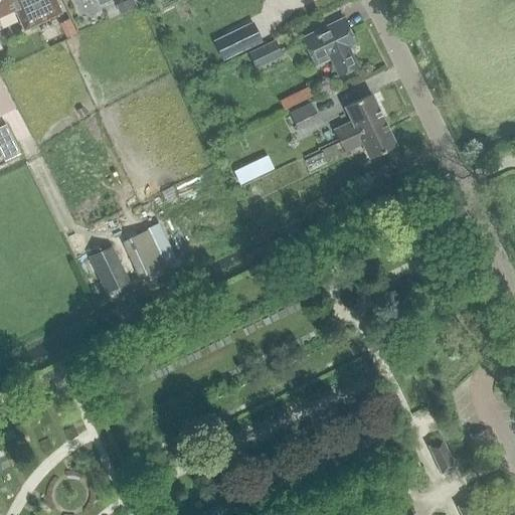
[(0,0),(0,16),(14,10),(24,30),(60,13),(53,0),(0,0)]
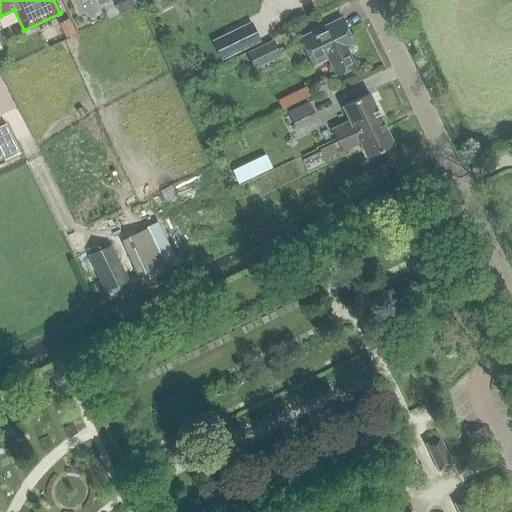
[(130,0),(125,0),(114,5),(118,14),(134,7),(130,0)]
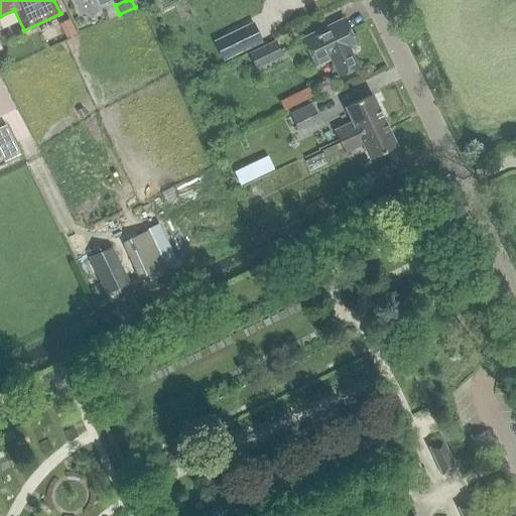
[(69,19),(57,24),(66,39),(77,34),(69,19)]
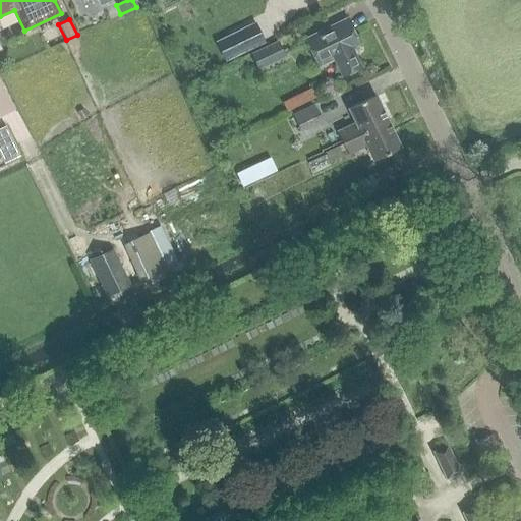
[(342,77),(360,68),(350,47),(357,44),(346,19),(304,39),(317,68),(334,60),(342,77)]
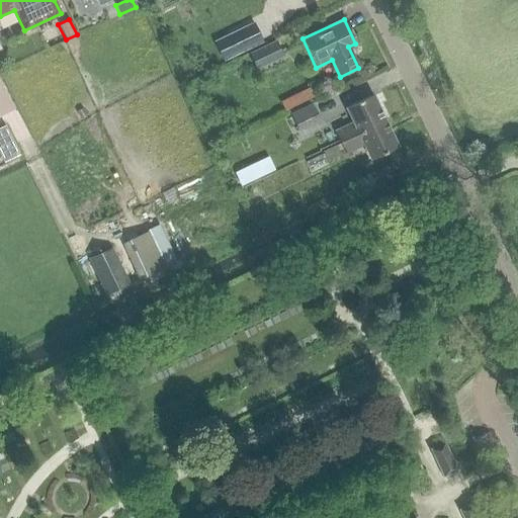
[(232,31),(214,40),(224,59),(241,51),(232,31)]
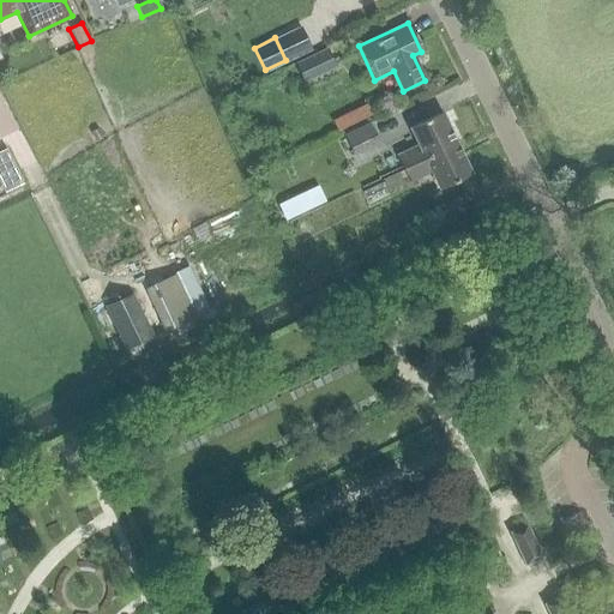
[(305,82),(335,67),(326,49),(295,62),(305,82)]
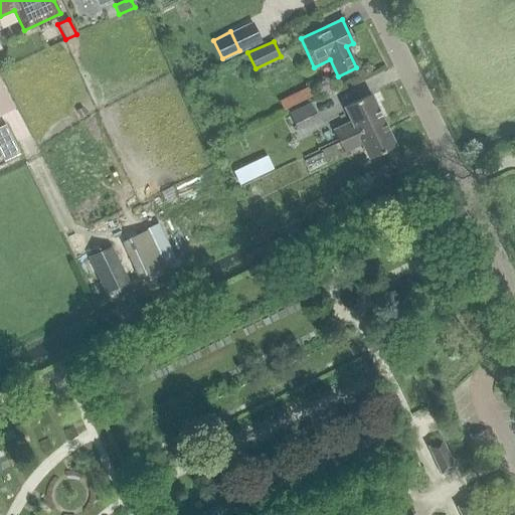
[(283,110),(312,96),(307,86),(278,101),(283,110)]
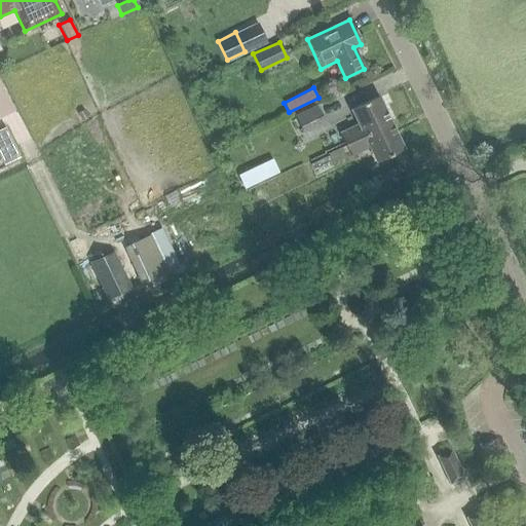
[(345,145),(390,123),(378,97),(351,109),(359,124),(340,134),(345,145)]
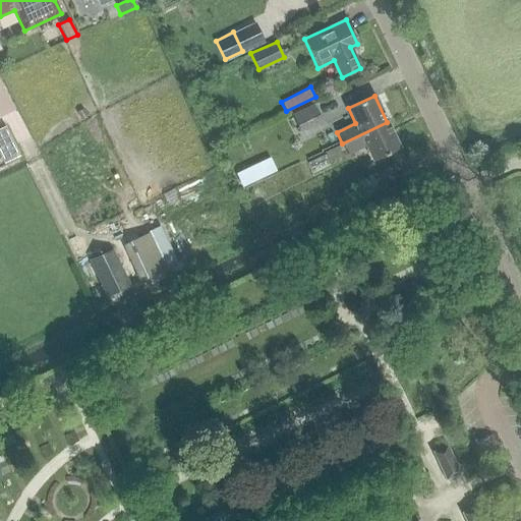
[(293,118),(300,133),(323,123),(314,107),(293,118)]
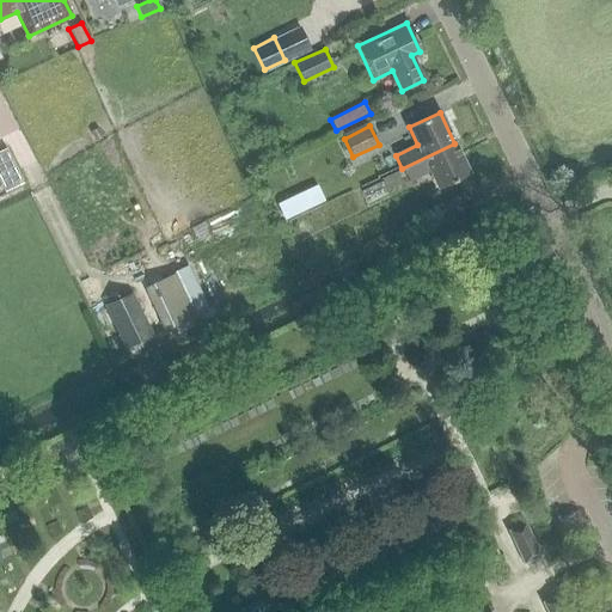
[(470,175),(454,144),(402,169),(408,182),(430,171),(439,190),(470,175)]
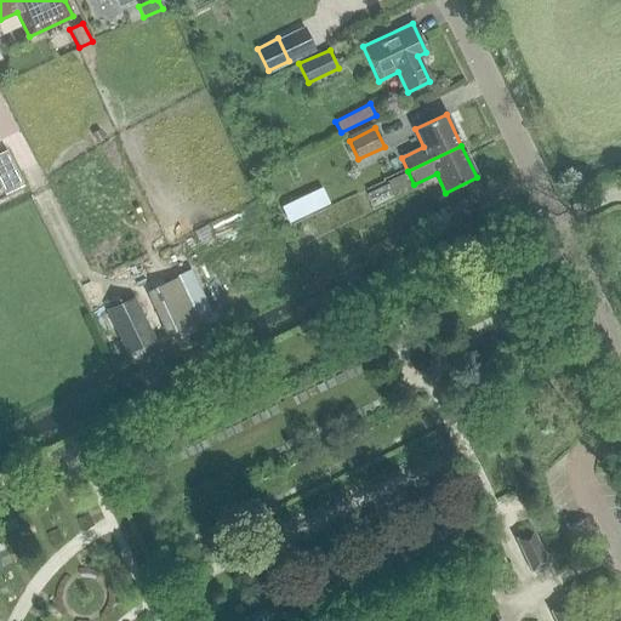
[(403,175),(387,181),(388,184),(368,194),(372,206),(392,198),(389,193),(408,186),(403,175)]
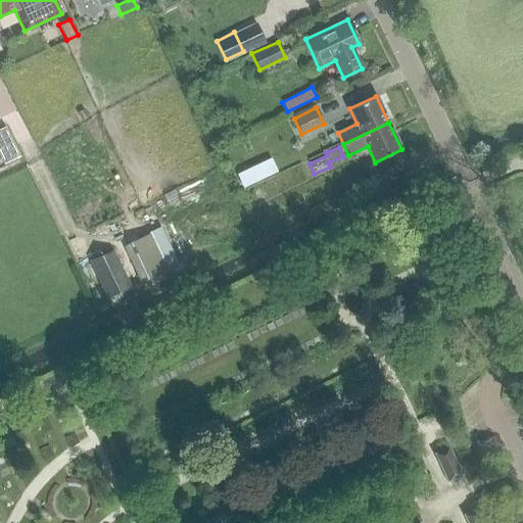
[(390,167),(368,178),(374,190),(396,179),(390,167)]
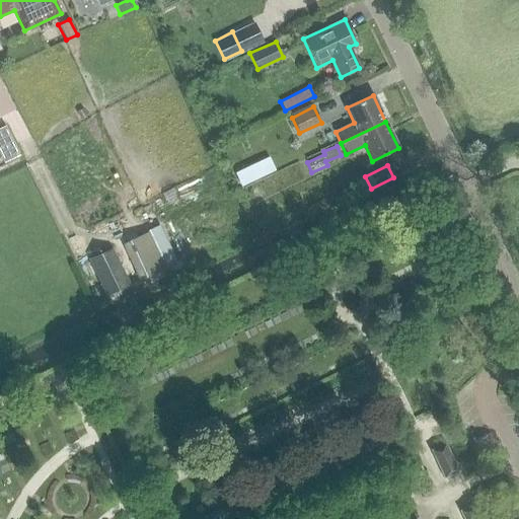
[(122,244),(139,281),(165,269),(148,232),(122,244)]
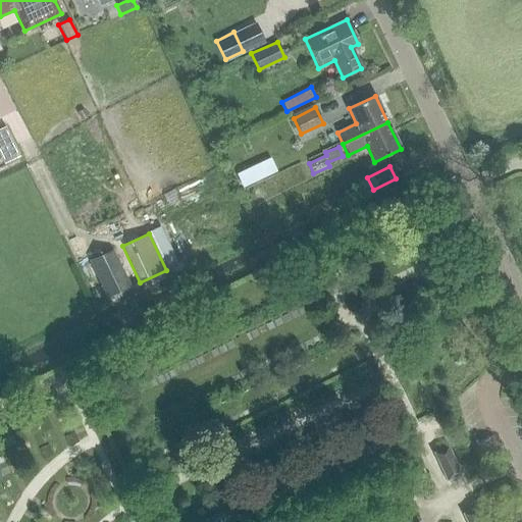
[(89,261),(106,298),(129,286),(112,250),(89,261)]
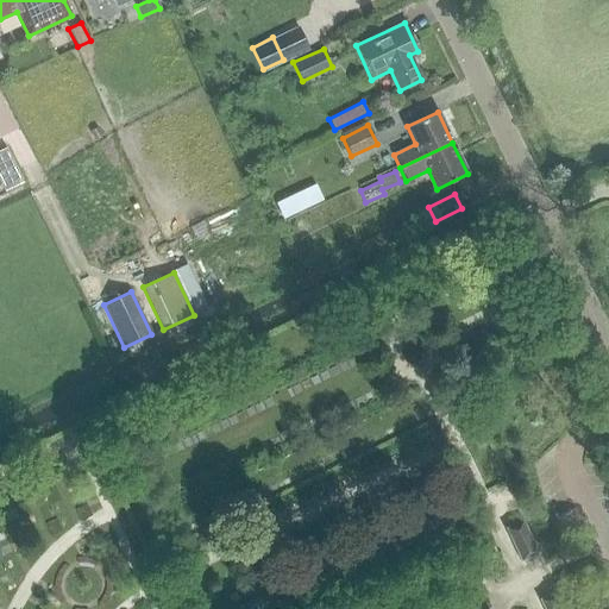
[(521,562),(539,553),(523,520),(504,528),(521,562)]
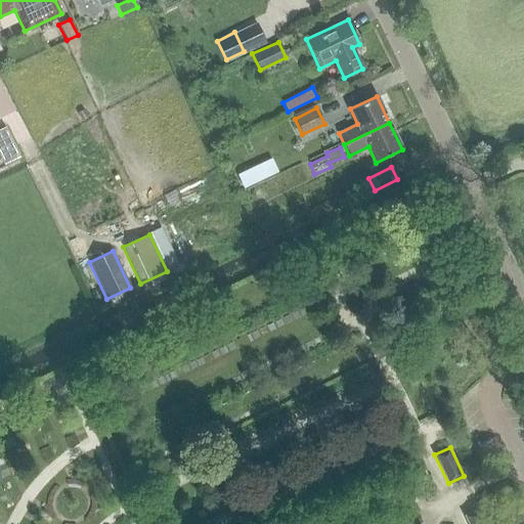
[(464,516),(468,523),(487,523),(480,508),(464,516)]
